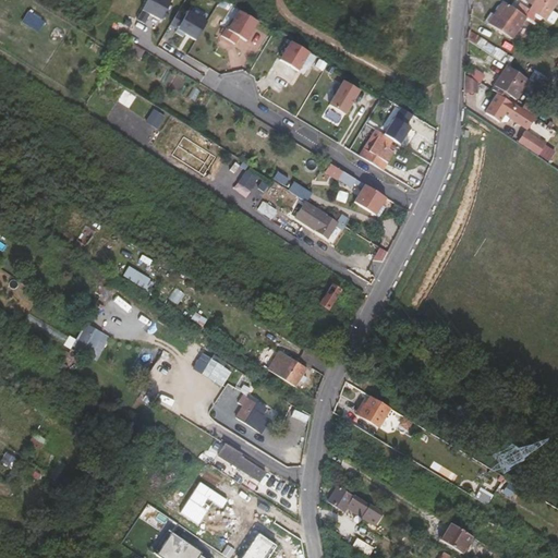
[(144,0),(136,20),(144,23),(148,13),(159,17),(166,0),(144,0)]
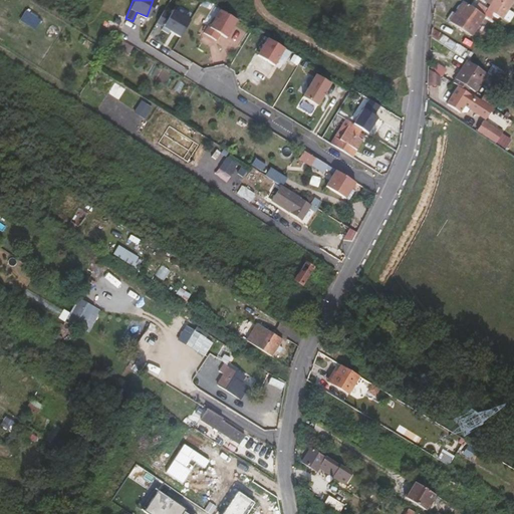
[(491,5),(488,9),(484,16),(491,20),(494,16),(501,21),(502,19),(513,0),(485,0),(484,1),(491,5)]
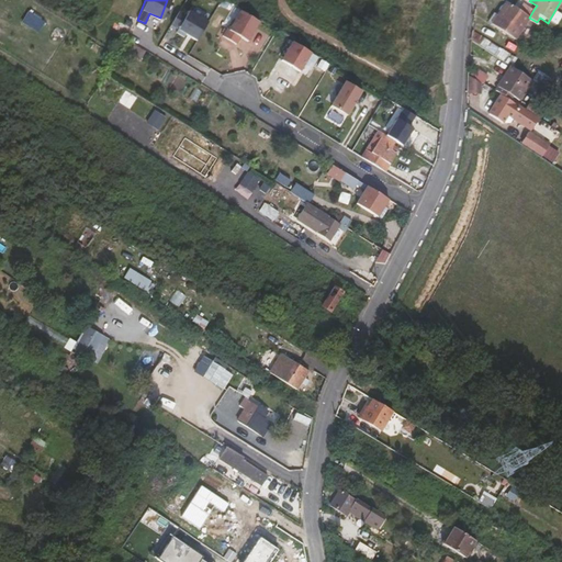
[(526,15),(506,3),(490,26),(510,38),(526,15)]
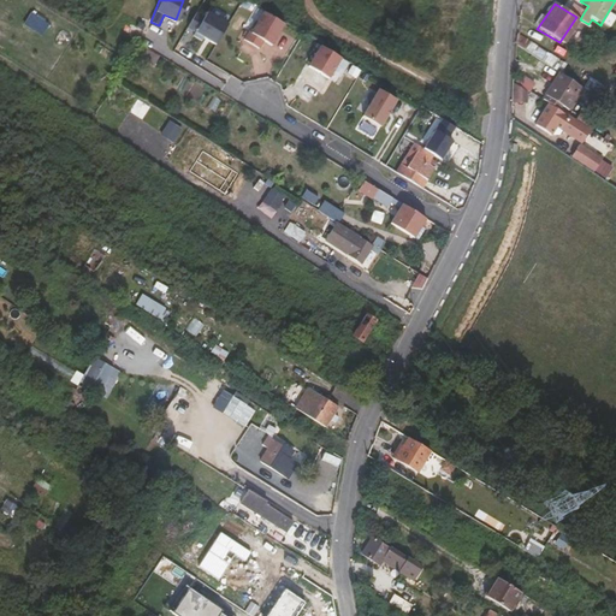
[(202,15),(194,10),(184,25),(193,30),(191,34),(200,39),(201,36),(213,43),(225,23),(205,11),(202,15)]
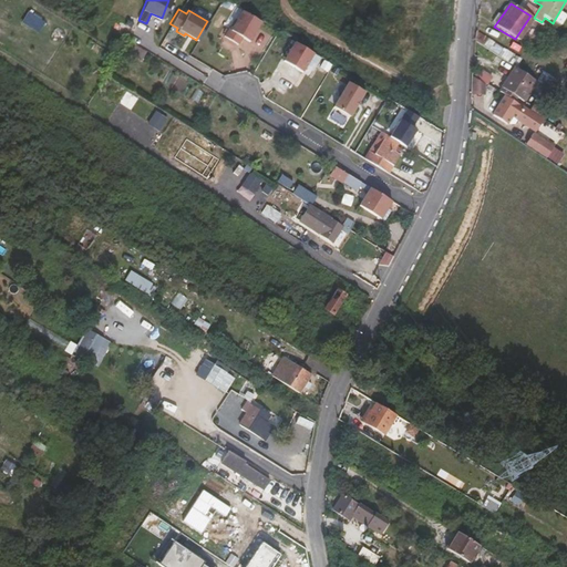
[(260,20),(241,9),(229,28),(227,27),(223,34),(237,43),(241,35),(248,40),(260,20)]
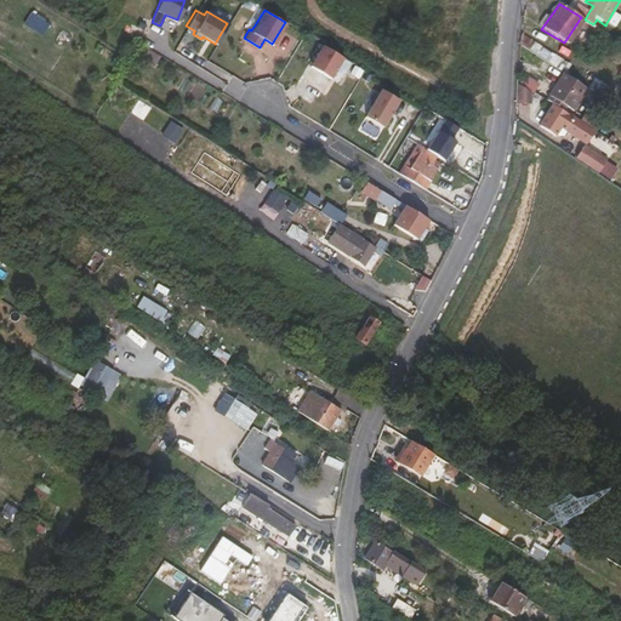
[(164,22),(163,29),(174,33),(176,24),(164,22)]
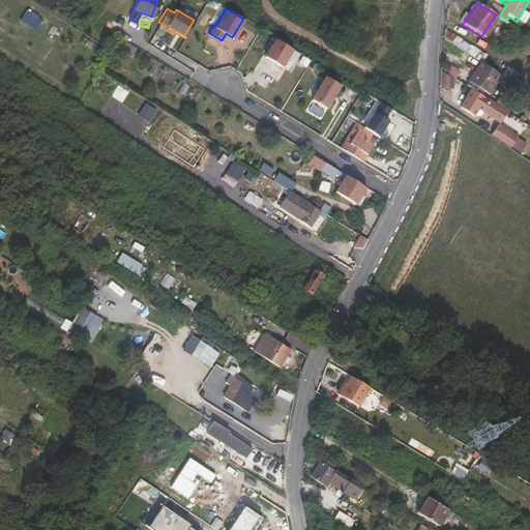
[(510,31),(503,26),(498,33),(505,37),(510,31)]
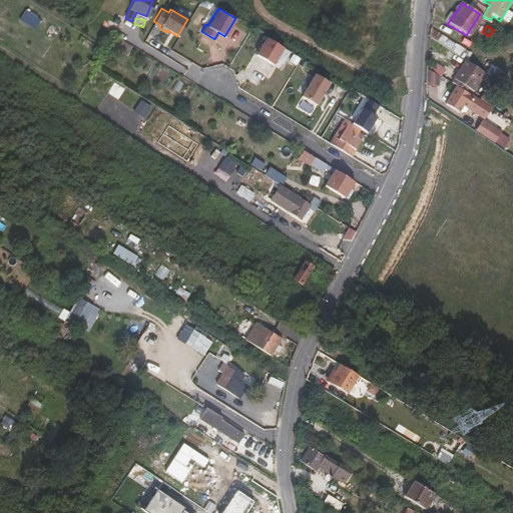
[(285,48),(266,36),(254,54),(274,65),(285,48)]
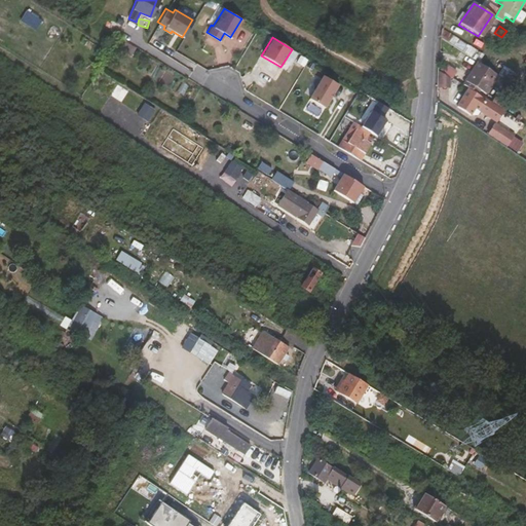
[(444,64),(441,70),(451,76),(454,71),(444,64)]
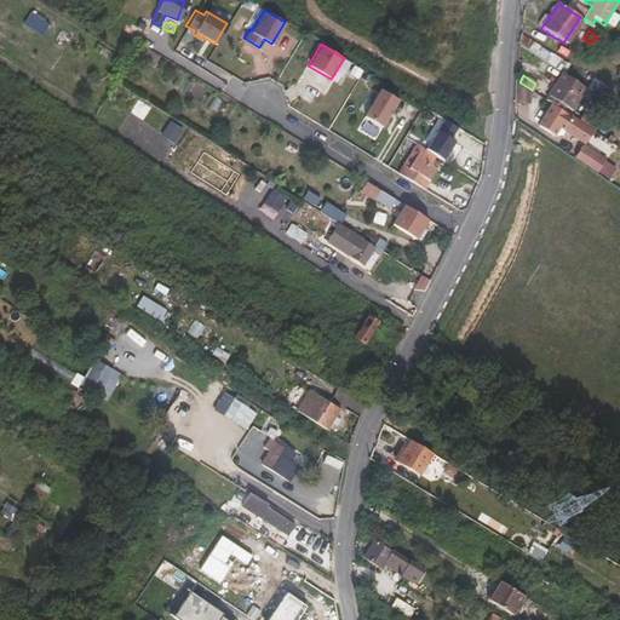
[(586,89),(567,75),(560,86),(557,85),(550,95),(551,97),(572,110),(586,89)]
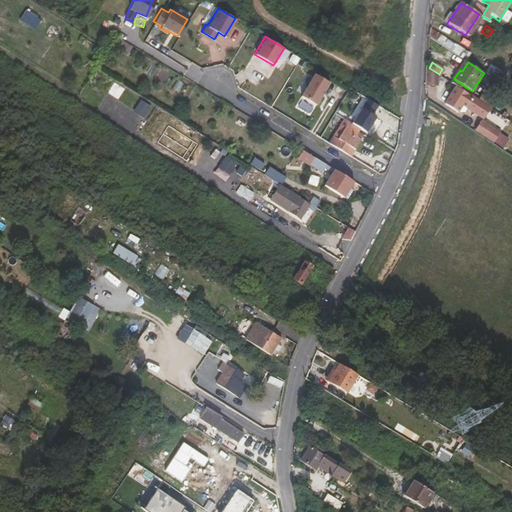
[(426,69),(425,86),(439,87),(439,77),(426,69)]
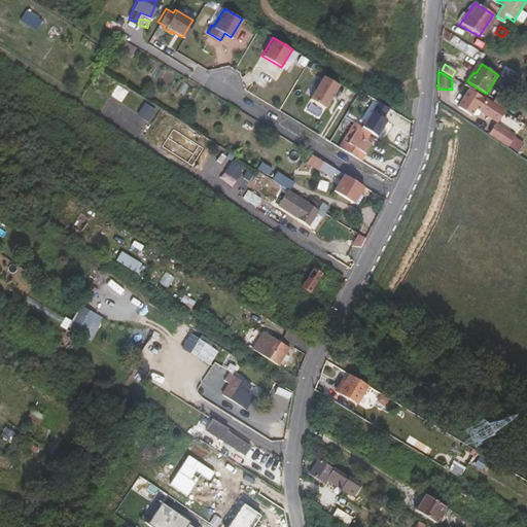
[(339,85),(324,76),(310,99),(324,108),(339,85)]
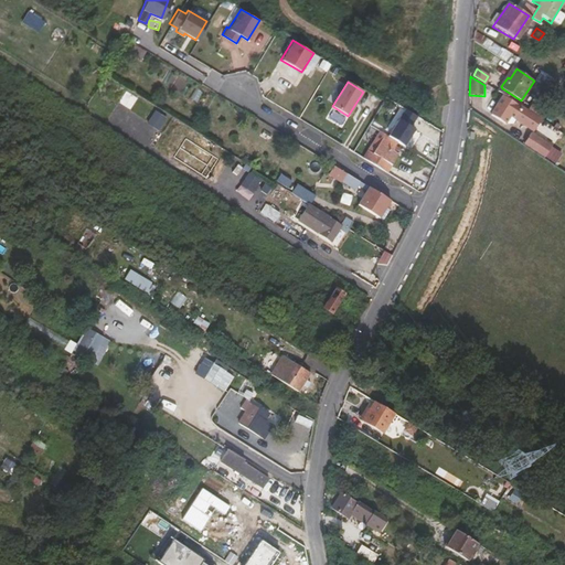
[(502,88),(500,92),(519,104),(521,100),(502,88)]
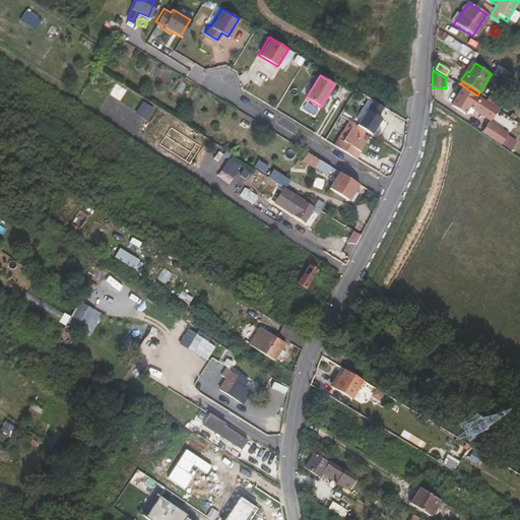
[(463,88),(452,106),(465,114),(470,107),(491,120),(498,111),(463,88)]
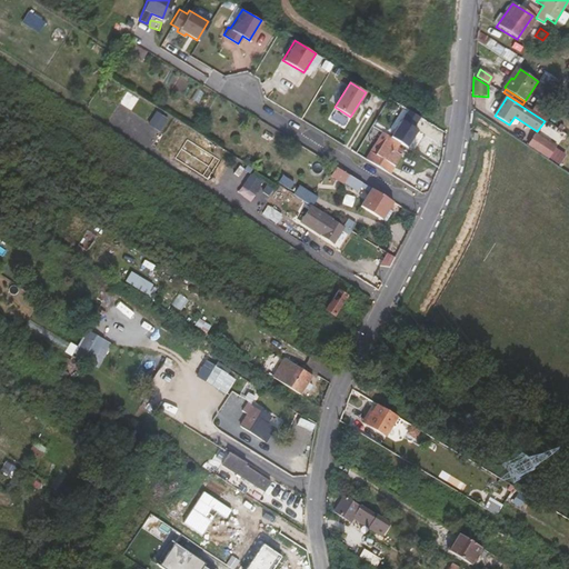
[(390,136),(411,149),(417,141),(412,139),(418,130),(413,127),(420,117),(408,109),(390,136)]
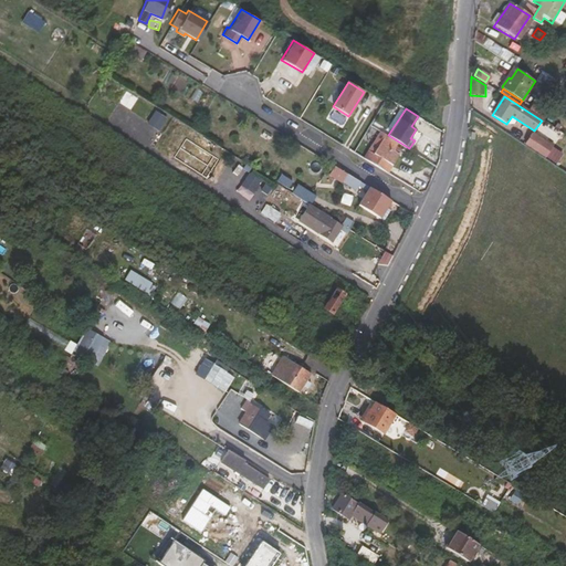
[(398,142),(380,130),(369,149),(392,165),(399,155),(397,154),(400,149),(396,146),(398,142)]
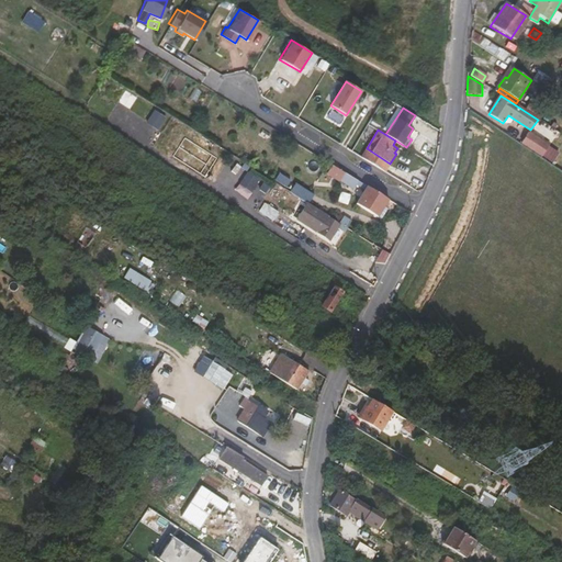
[(551,145),(530,132),(523,143),(544,156),(551,145)]
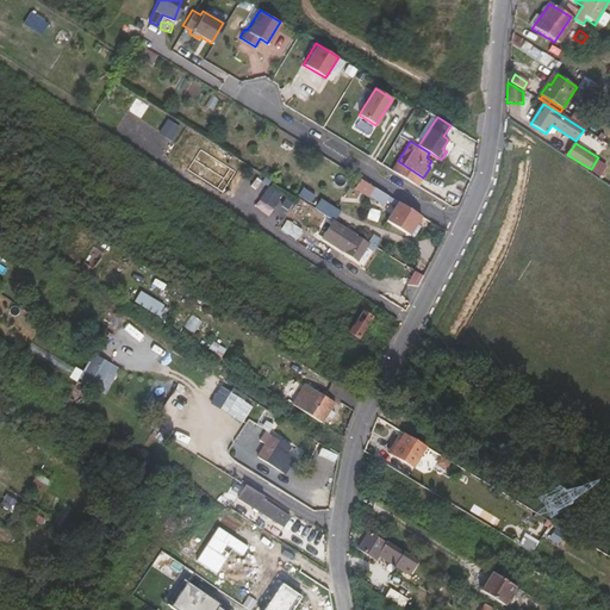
[(203,150),(190,170),(219,190),(232,169),(203,150)]
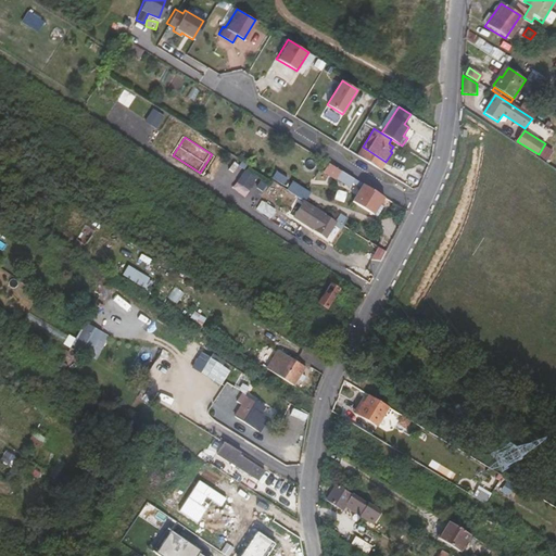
[(380,169),(386,162),(363,147),(357,154),(380,169)]
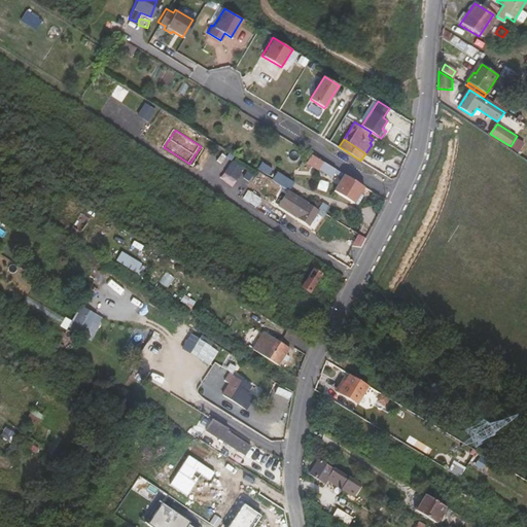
[(201,146),(189,164),(194,167),(205,149),(201,146)]
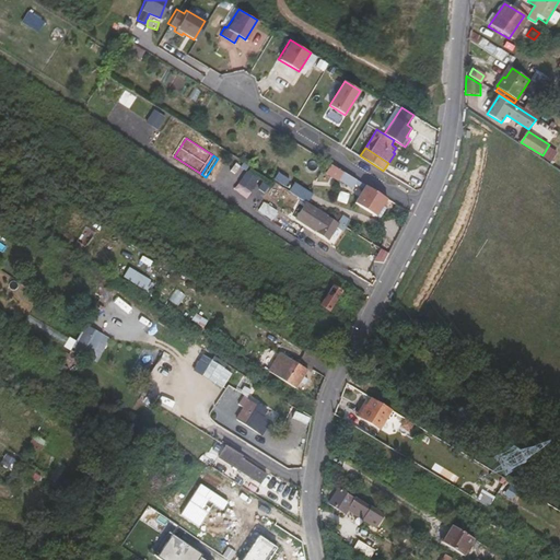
[(343,172),(331,164),(326,173),(338,181),(343,172)]
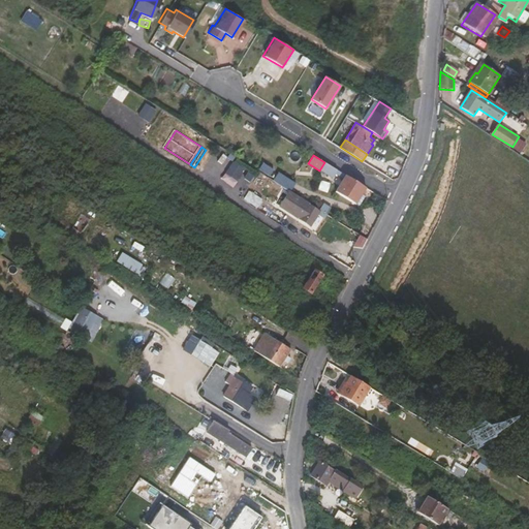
[(274,169),(265,163),(260,169),(270,175),(274,169)]
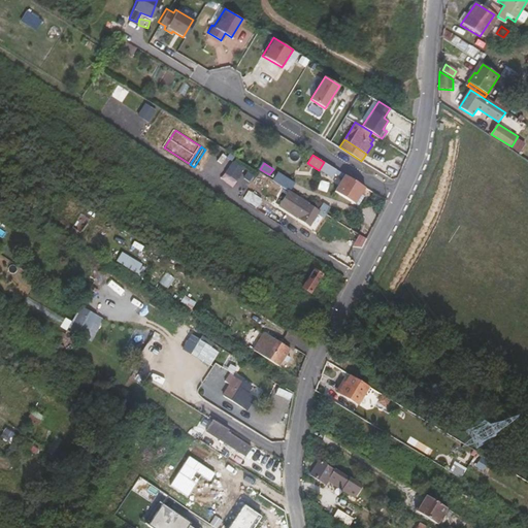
[(211,178),(225,187),(233,174),(220,166),(211,178)]
